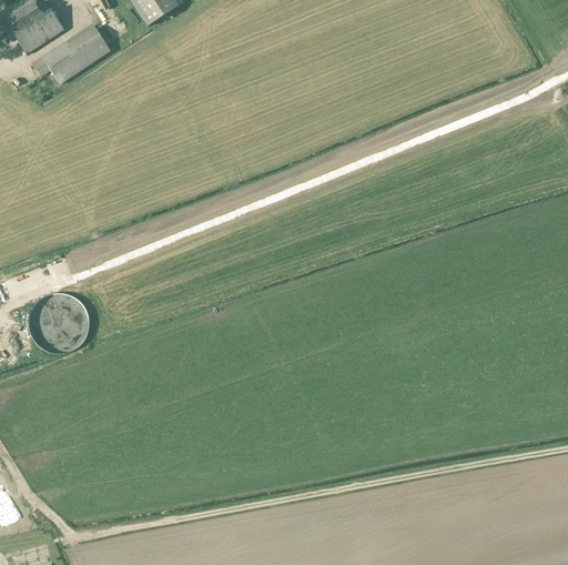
[(17,0),(0,11),(0,22),(10,38),(14,36),(27,53),(64,28),(44,0),(17,0)]
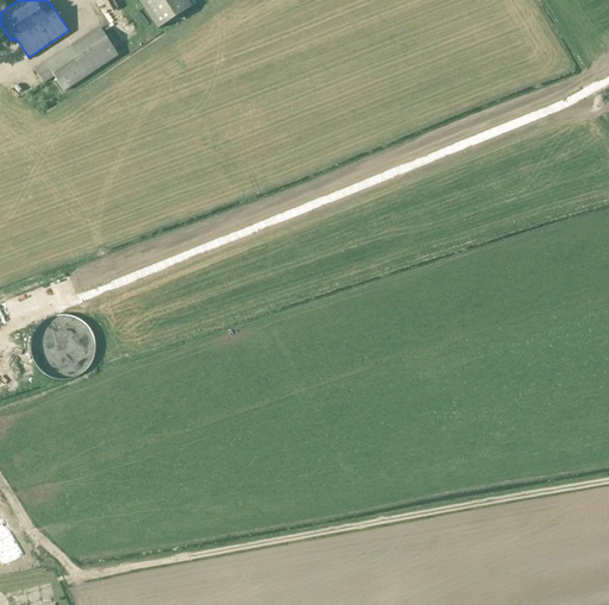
[(139,0),(157,26),(192,4),(189,0),(139,0)]
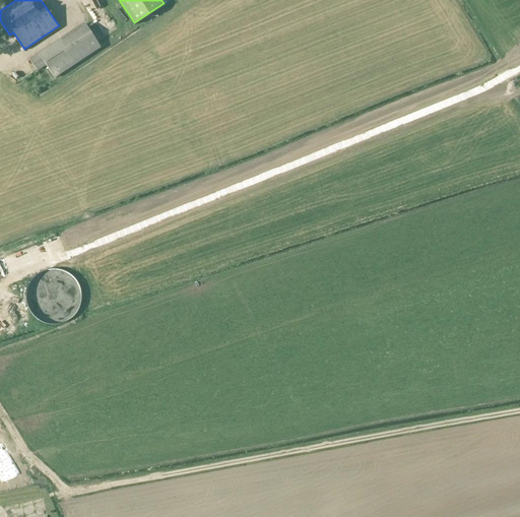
[(66,4),(72,18),(79,15),(72,1),(66,4)]
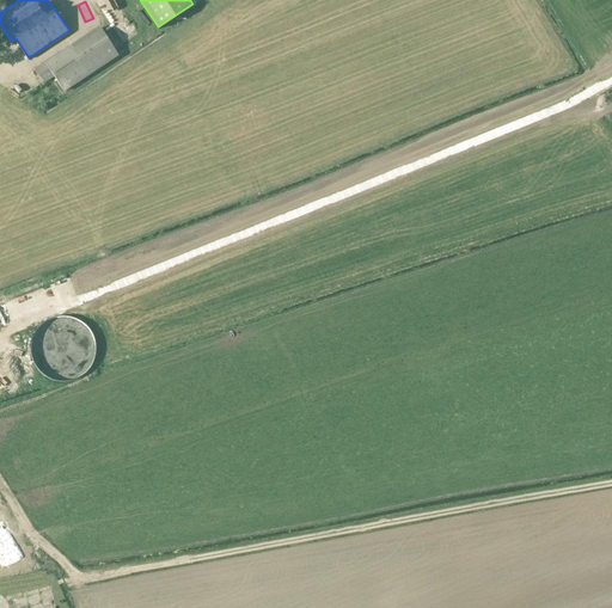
[(116,25),(123,36),(133,30),(118,6),(112,10),(121,23),(116,25)]
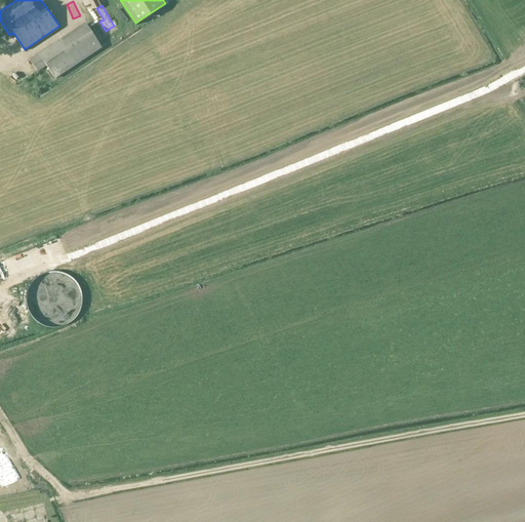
[(54,77),(101,46),(85,23),(61,39),(59,38),(30,58),(38,70),(46,65),(54,77)]
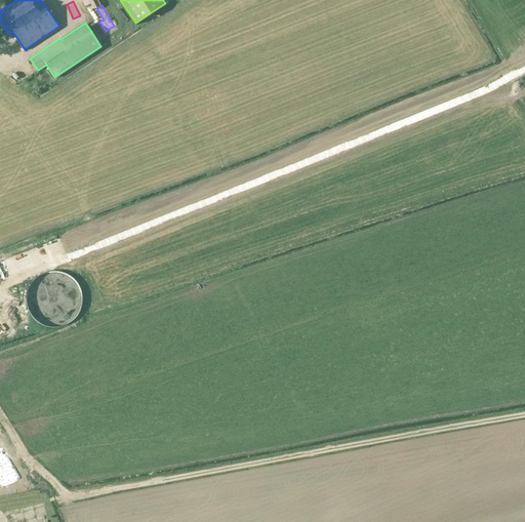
[(26,295),(26,297),(26,300),(27,303),(27,305),(28,308),(29,310),(30,312),(32,314),(33,316),(35,318),(37,320),(39,321),(41,322),(43,323),(45,324),(46,324),(46,325),(47,325),(49,325),(51,325),(54,325),(56,325),(58,325),(61,325),(64,324),(66,323),(68,322),(70,321),(72,319),(74,318),(75,316),(77,314),(78,312),(79,310),(80,308),(81,305),(81,303),(82,300),(82,297),(82,295),(81,292),(81,290),(80,288),(79,286),(78,284),(77,282),(75,280),(74,278),(72,276),(70,275),(68,274),(66,273),(64,272),(62,271),(58,270),(56,270),(54,270),(51,270),(49,270),(46,271),(44,272),(42,273),(40,274),(38,275),(36,276),(34,278),(33,280),(31,282),(30,284),(29,286),(28,288),(27,290),(27,292),(26,295)]
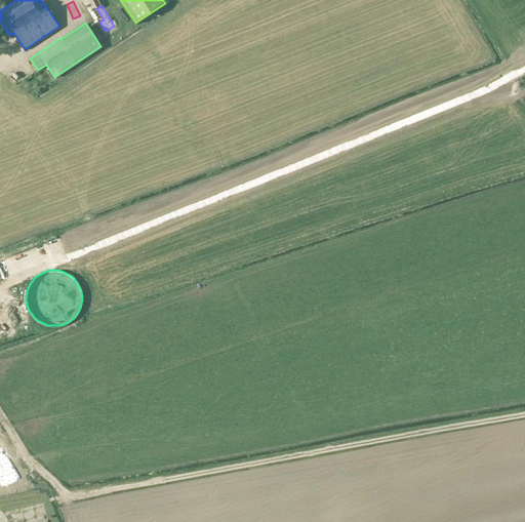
[(0,327),(11,322),(3,302),(0,302),(0,327)]
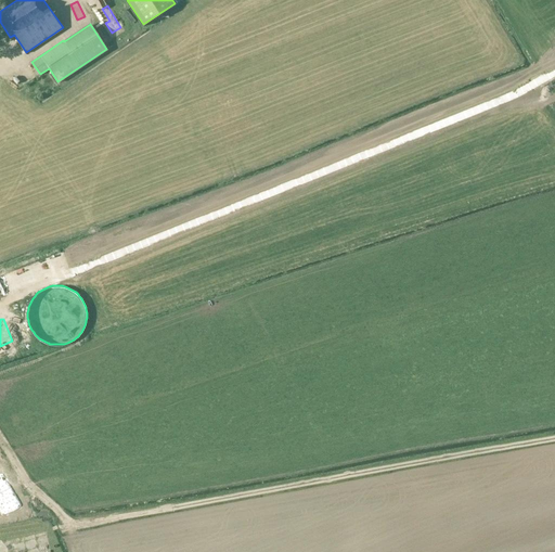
[(43,535),(16,542),(17,550),(28,547),(29,551),(38,551),(39,551),(47,549),(46,544),(38,547),(37,541),(44,539),(43,535)]
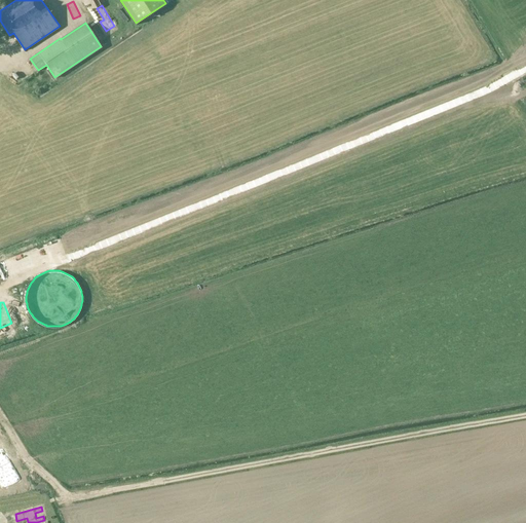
All buildings are outlined.
